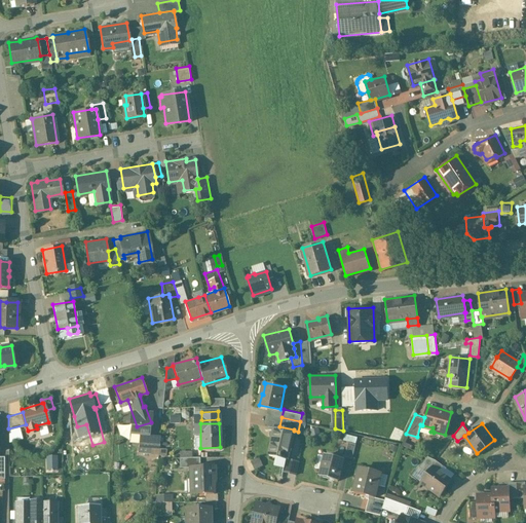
[(279,426),(275,425),(269,453),(282,456),(282,454),(287,455),(287,457),(288,457),(294,431),(294,430),(279,426)]
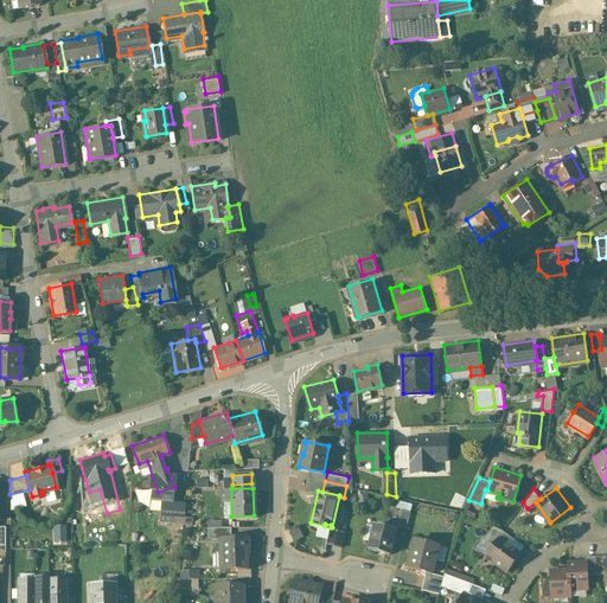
[(185,501),(160,499),(160,513),(184,515),(185,501)]
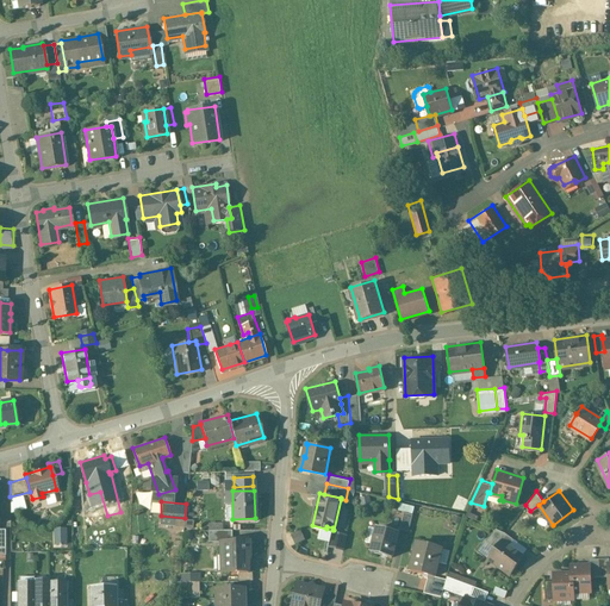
[(412,513),(404,511),(400,528),(409,529),(412,513)]
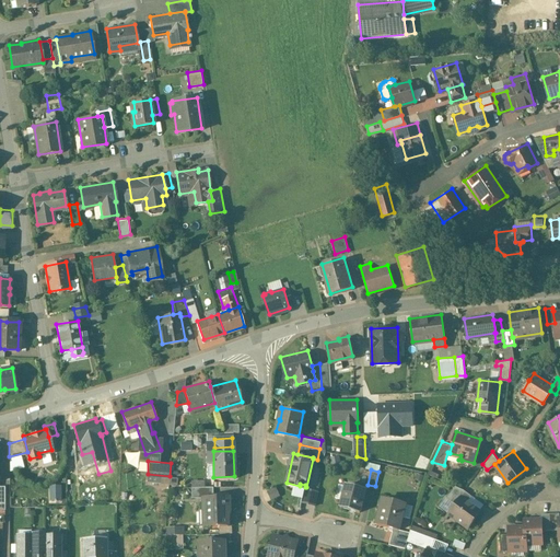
[(365,488),(346,483),(340,506),(360,510),(365,488)]
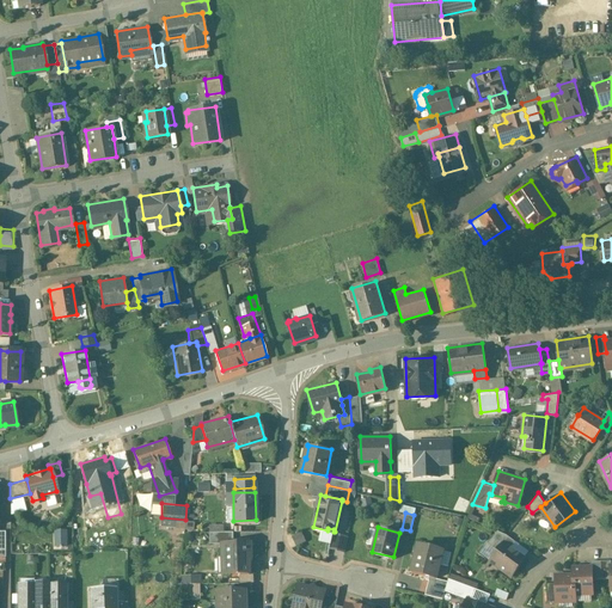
[(232,529),(208,530),(208,541),(220,541),(232,541),(232,529)]
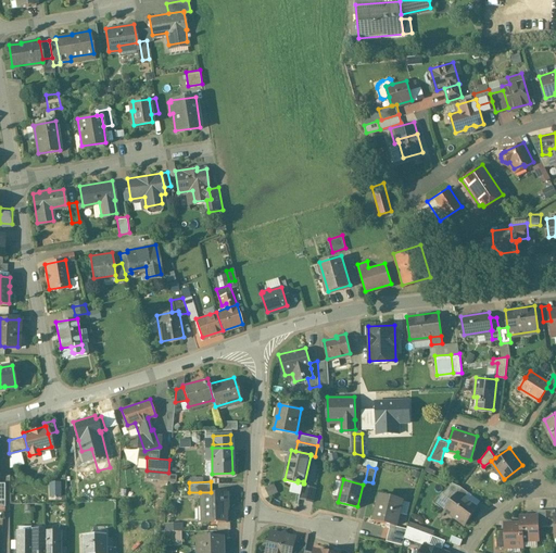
[(459,485),(452,481),(445,489),(455,495),(457,492),(464,497),(468,491),(459,485)]
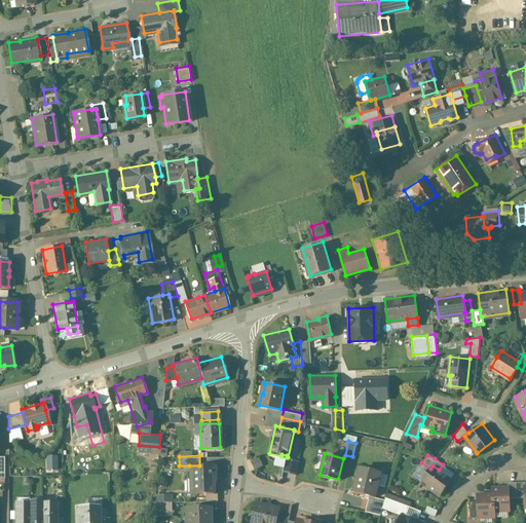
[(51,471),(61,470),(61,461),(50,461),(51,471)]
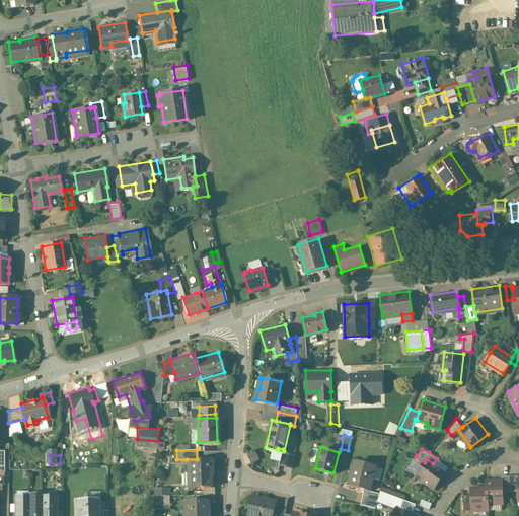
[(197,459),(187,459),(188,487),(203,486),(212,486),(211,459),(197,459)]
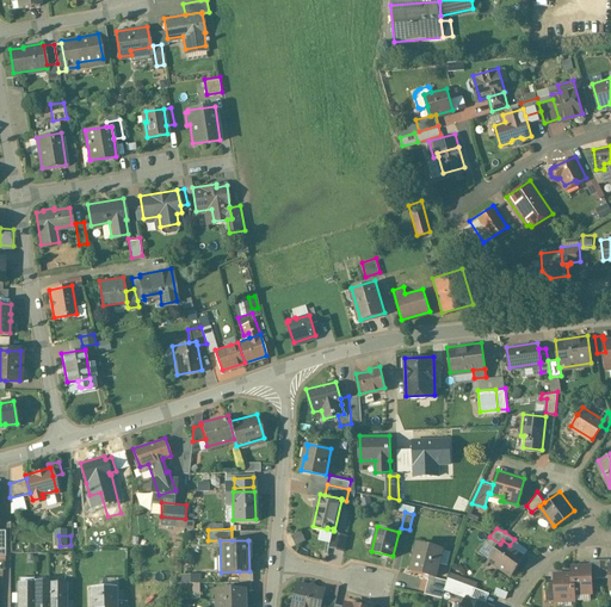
[(500,544),(489,558),(510,574),(524,556),(510,545),(503,540),(500,544)]
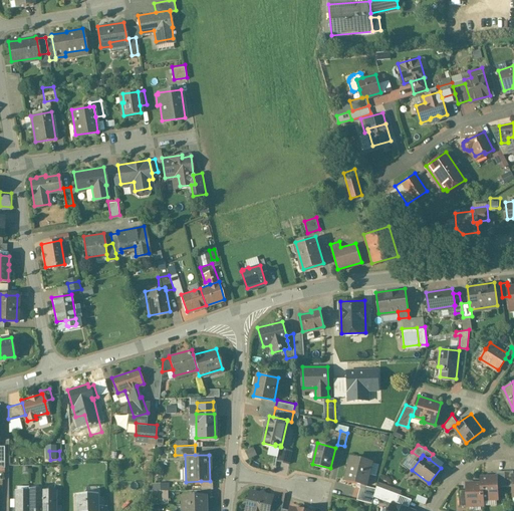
[(371,461),(351,456),(345,479),(365,484),(371,461)]
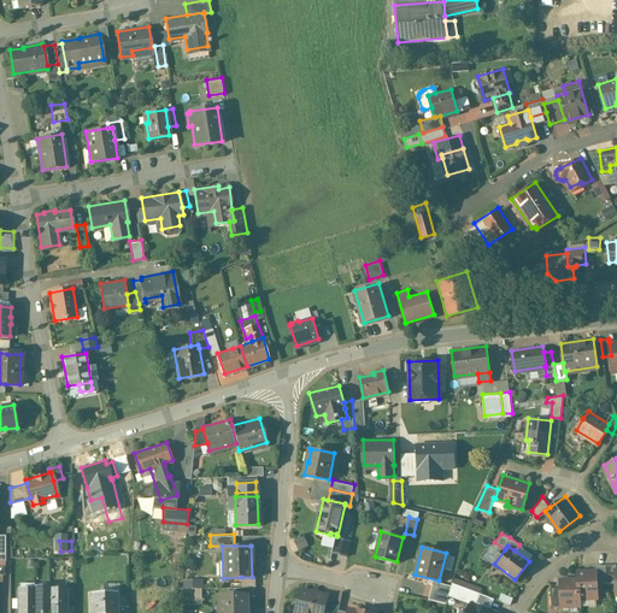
[(446,561),(453,564),(457,554),(451,550),(446,561)]
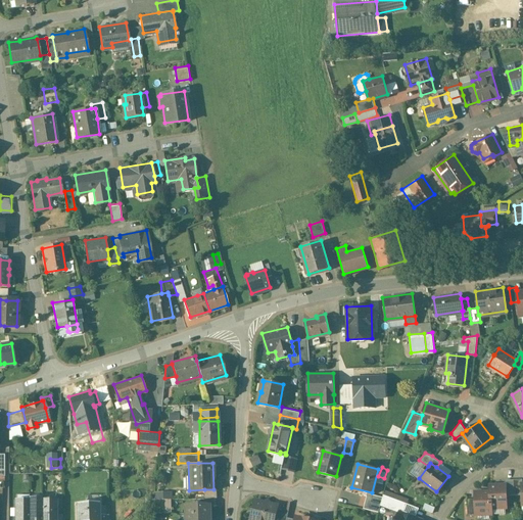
[(522,477),(513,478),(514,493),(522,493),(522,482),(522,477)]
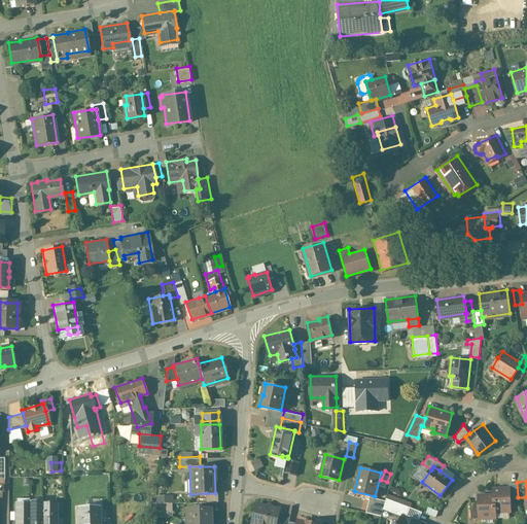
[(517,482),(508,482),(508,487),(510,497),(518,497),(517,482)]
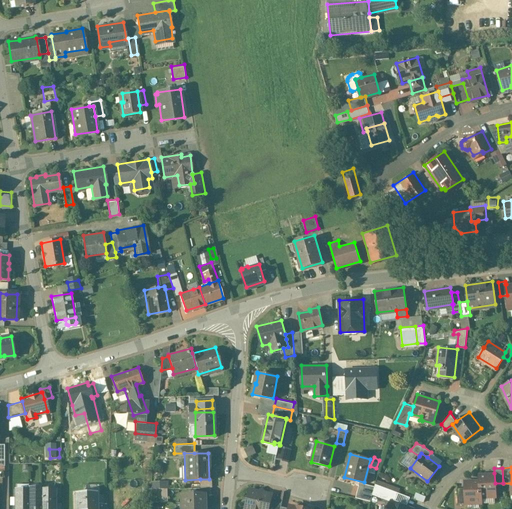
[(494,473),(479,473),(479,479),(480,479),(480,495),(481,495),(495,495),(495,483),(494,473)]
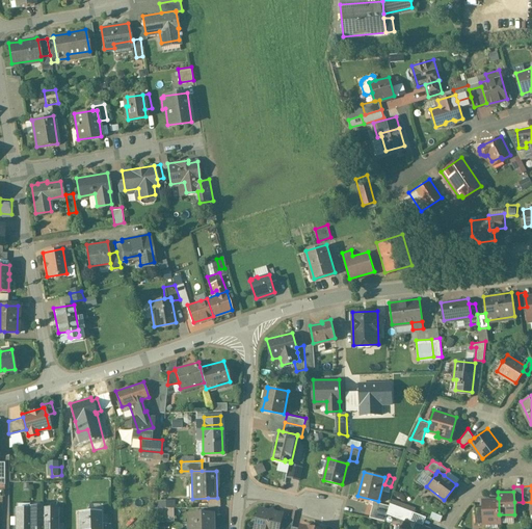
[(498,498),(483,499),(483,506),(483,522),(484,522),(500,521),(500,514),(499,514),(499,498),(498,498)]
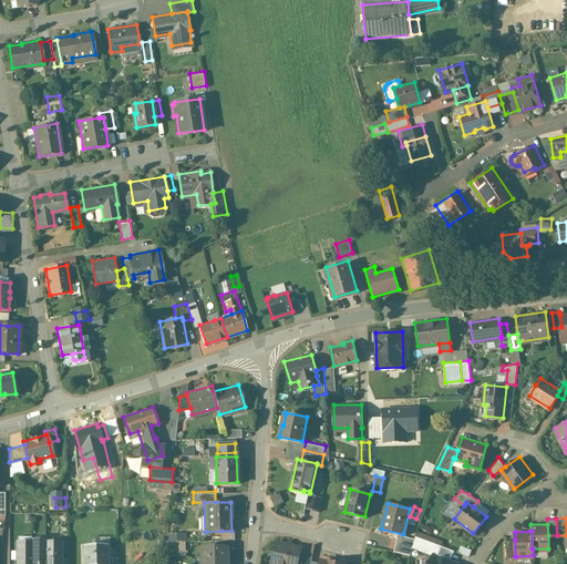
[(414,540),(398,535),(394,550),(410,554),(414,540)]
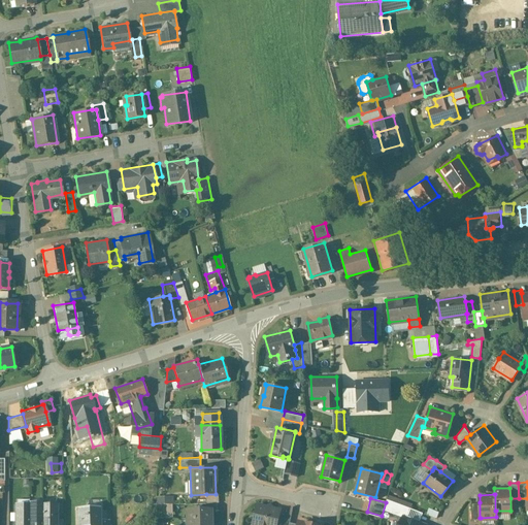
[(410,506),(394,500),(390,511),(402,516),(403,515),(407,517),(410,506)]
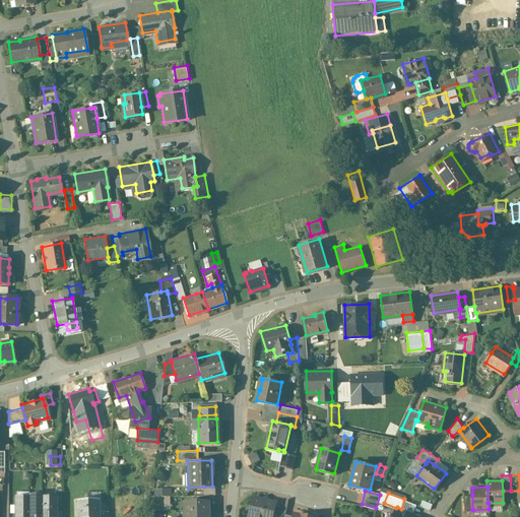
[(42,495),(28,495),(28,496),(29,496),(28,516),(41,516),(42,496),(42,495)]
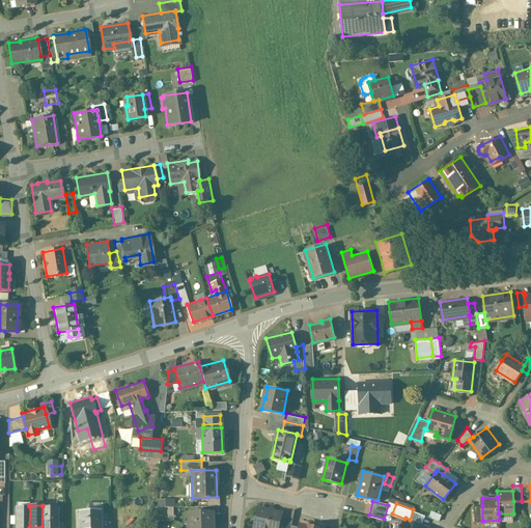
[(172,505),(157,505),(156,519),(173,519),(172,505)]
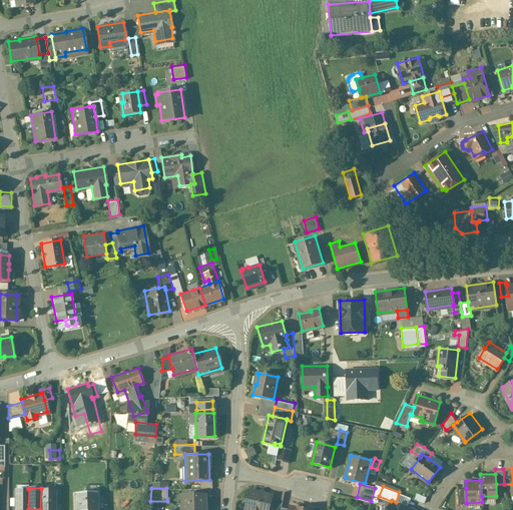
[(466,488),(458,488),(458,503),(466,503),(466,488)]
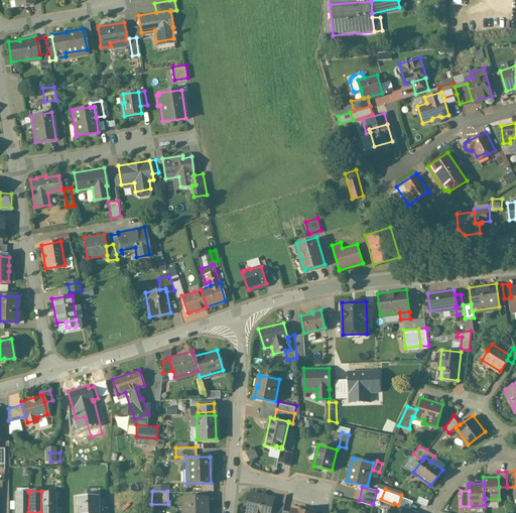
[(28,492),(15,492),(15,512),(28,512),(29,492),(28,492)]
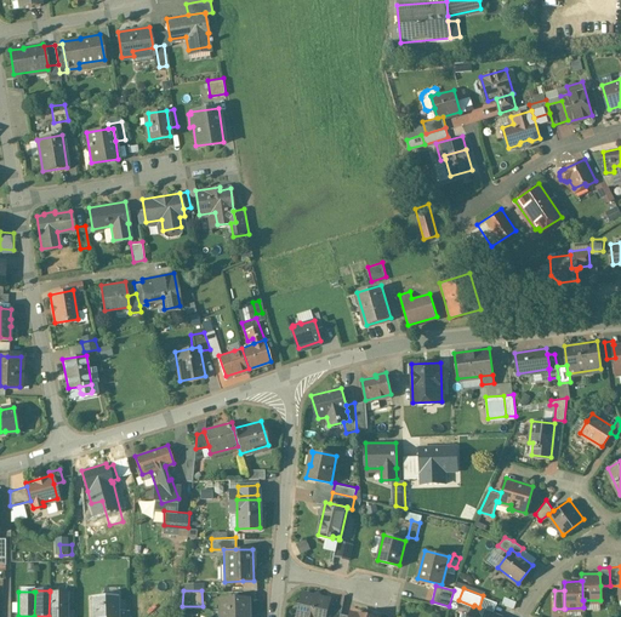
[(50,592),(49,616),(66,616),(67,592),(50,592)]
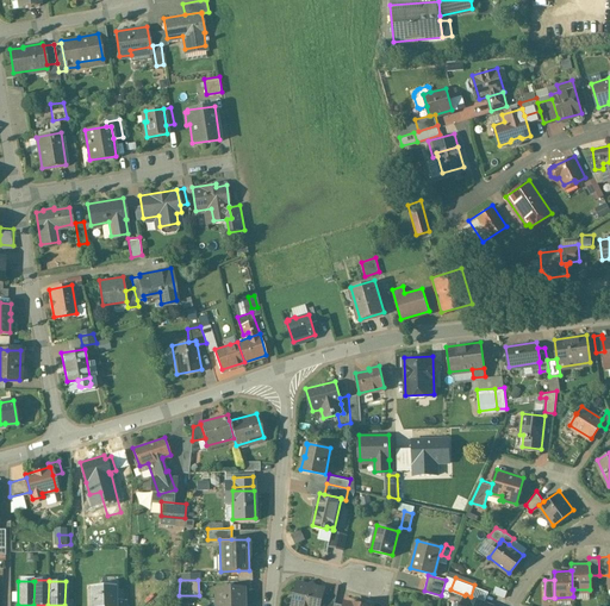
[(312,581),(307,583),(298,581),(292,604),(302,605),(319,605),(322,597),(318,595),(321,586),(315,585),(312,581)]
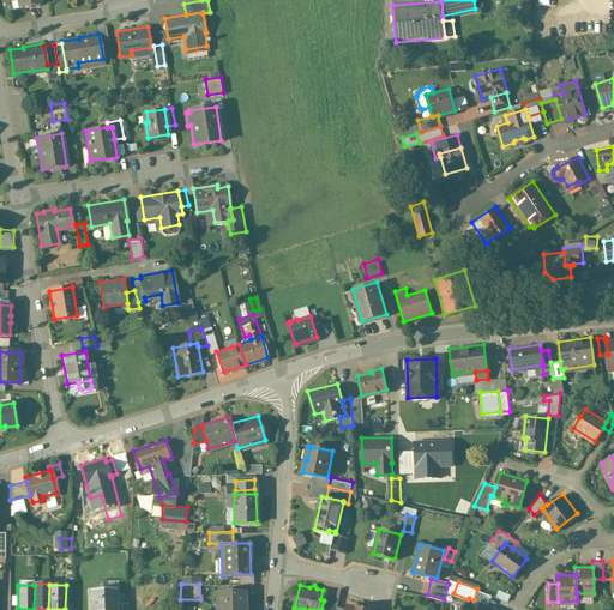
[(116,587),(89,589),(89,609),(115,609),(115,602),(115,589),(116,589),(116,587)]
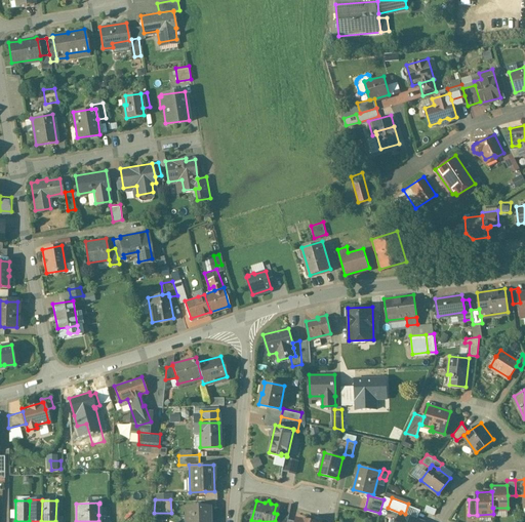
[(209,505),(185,506),(186,516),(188,516),(187,521),(209,521),(209,506),(209,505)]
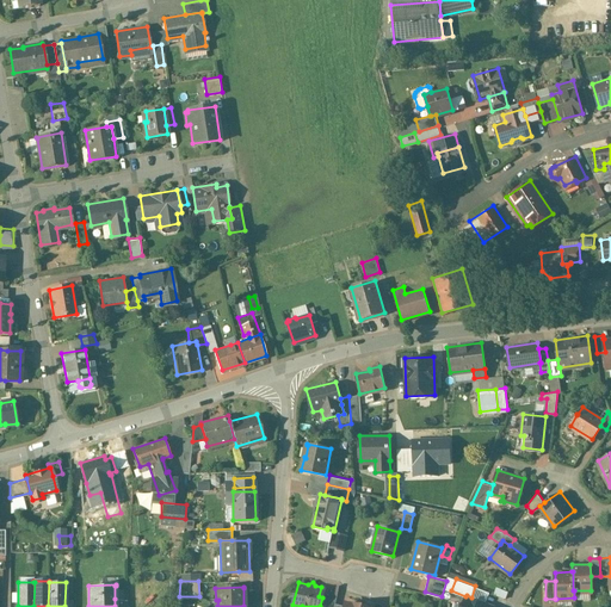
[(471,598),(467,595),(466,596),(461,606),(492,606),(493,606),(471,598)]
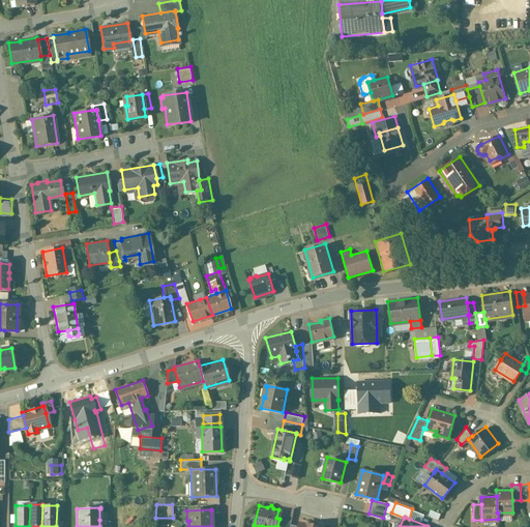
[(292,520),(282,518),(280,519),(277,526),(290,526),(291,523),(292,520)]
